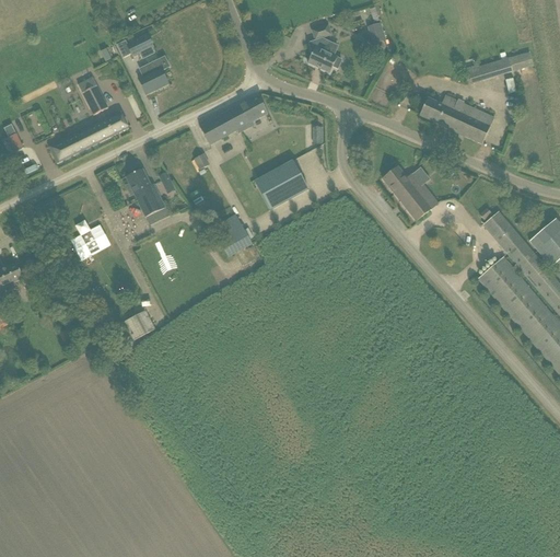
[(373,43),(385,38),(378,22),(368,26),(373,43)]
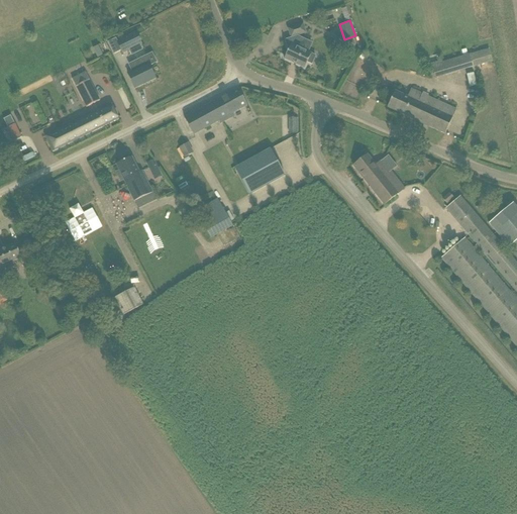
[(301,35),(298,33),(297,32),(305,29),(302,21),(288,26),(291,34),(292,35),(285,37),(287,43),(289,44),(284,57),(304,66),(307,60),(311,62),(315,54),(296,44),(301,35)]
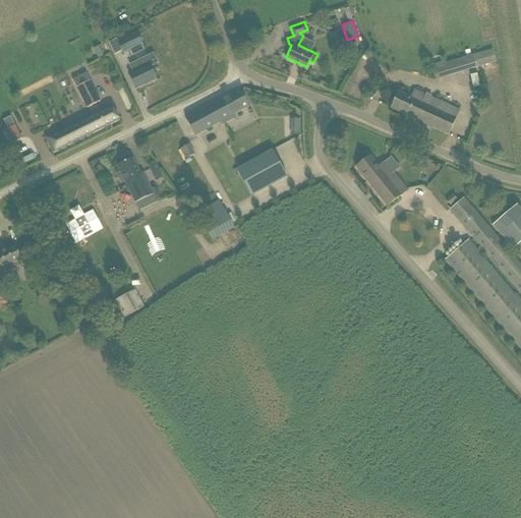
[(123,51),(142,42),(137,31),(118,40),(116,36),(108,40),(114,52),(122,48),(123,51)]
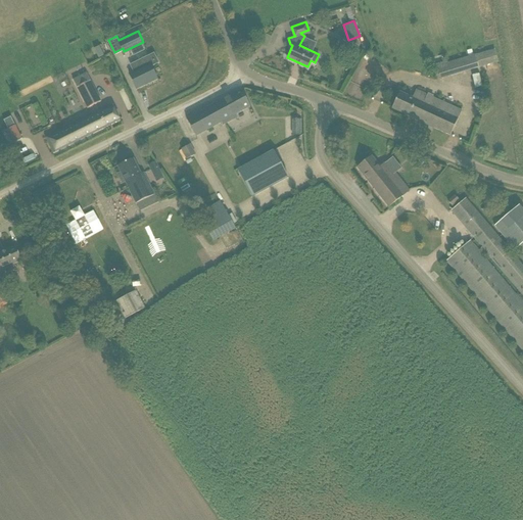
[(494,47),(445,61),(438,63),(441,76),(478,64),(478,62),(497,56),(494,47)]
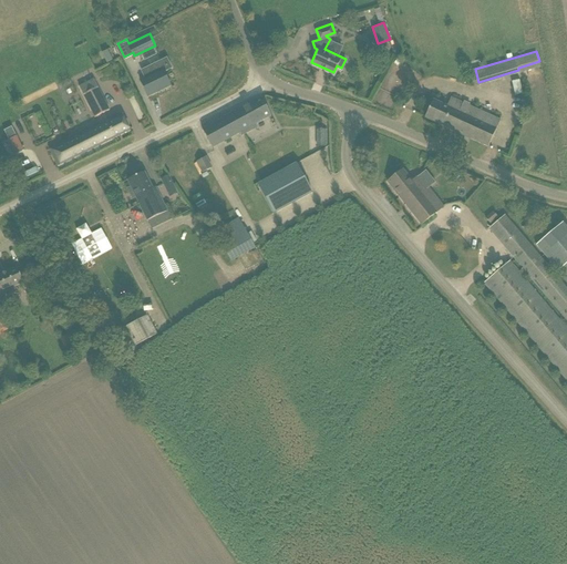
[(147,93),(169,82),(164,69),(171,65),(166,55),(150,64),(152,69),(144,72),(145,75),(140,79),(147,93)]
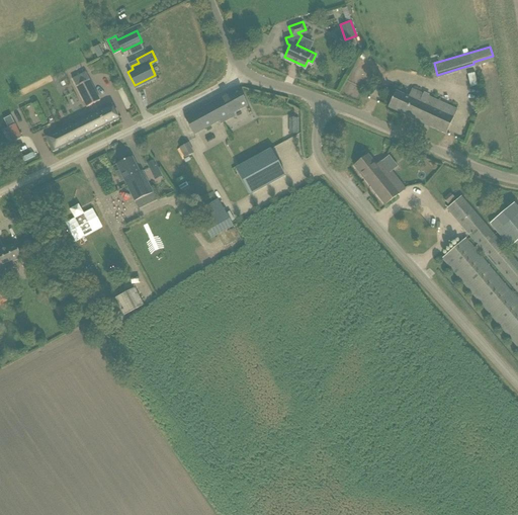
[(76,85),(86,105),(100,98),(89,78),(85,71),(72,78),(76,85)]
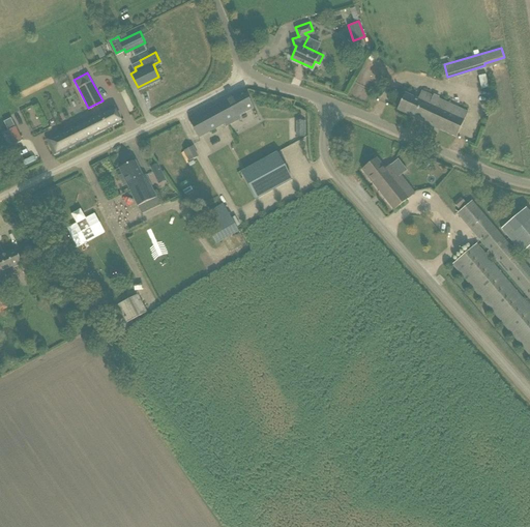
[(188,118),(194,127),(198,136),(224,121),(226,124),(240,116),(239,114),(254,106),(244,88),(188,118)]
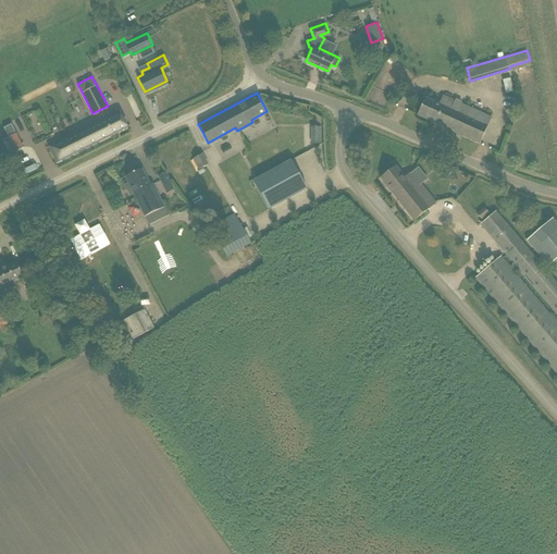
[(417,113),(479,142),(484,132),(492,115),(445,93),(441,100),(426,94),(422,103),(417,113)]
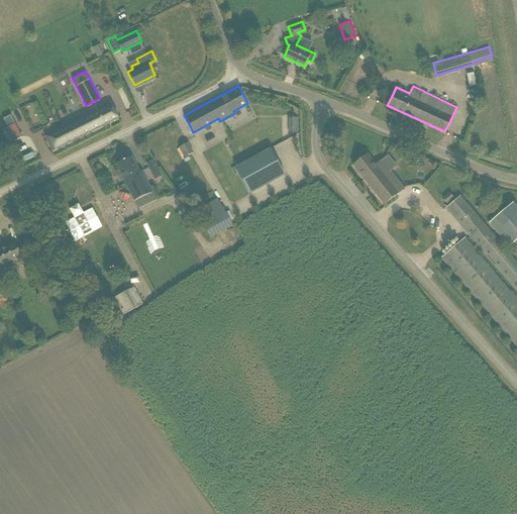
[(110,101),(45,133),(53,148),(118,116),(110,101)]
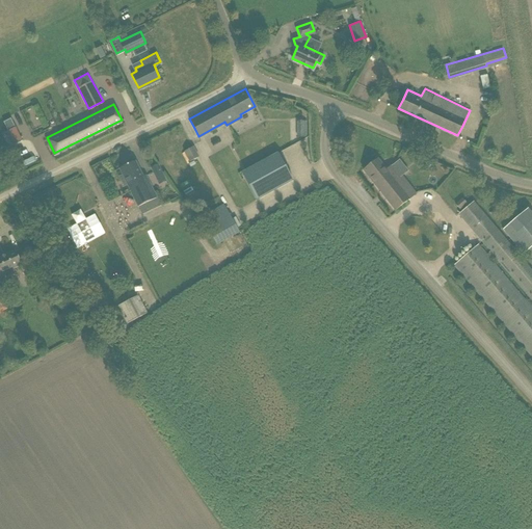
[(308,133),(308,117),(297,117),(298,133),(308,133)]
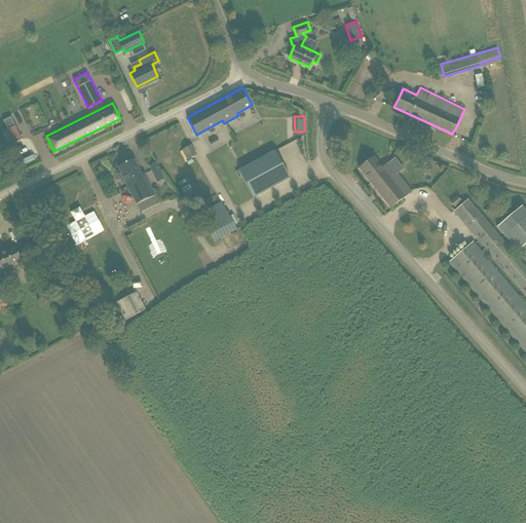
[(15,123),(7,127),(13,141),(22,137),(15,123)]
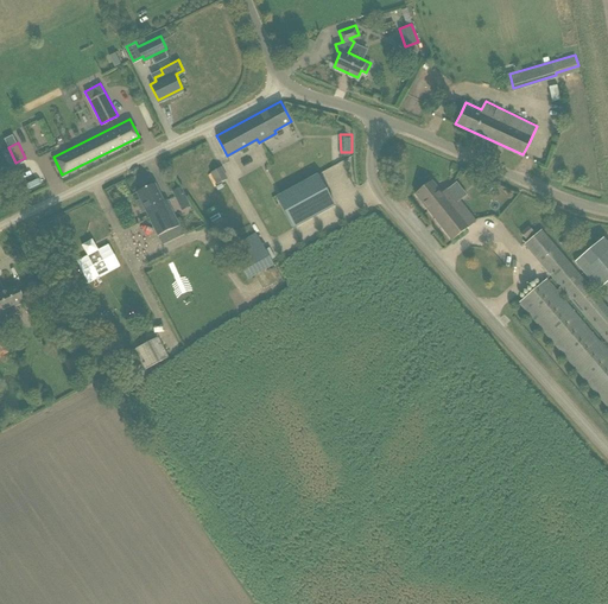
[(210,171),(217,183),(228,176),(221,165),(210,171)]
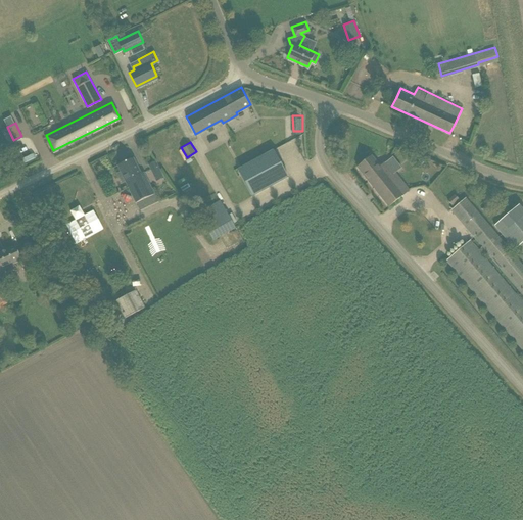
[(274,148),(238,168),(252,194),(288,175),(274,148)]
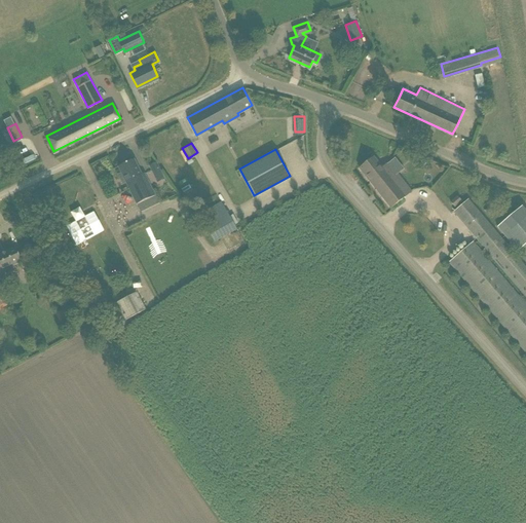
[(390,206),(411,189),(387,160),(382,165),(374,154),(359,166),(390,206)]
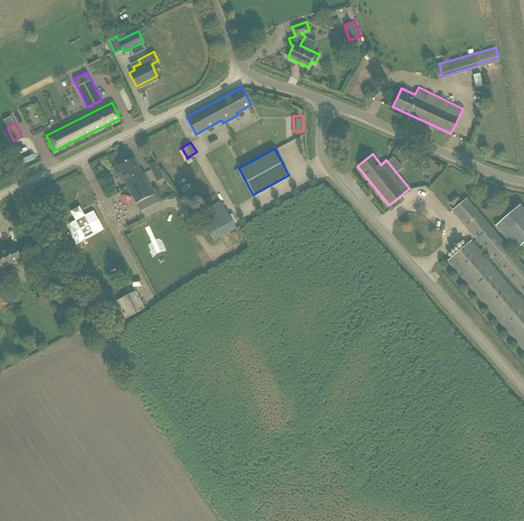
[(118,164),(121,170),(118,172),(122,181),(125,179),(136,201),(145,197),(154,192),(143,170),(140,172),(133,156),(118,164)]
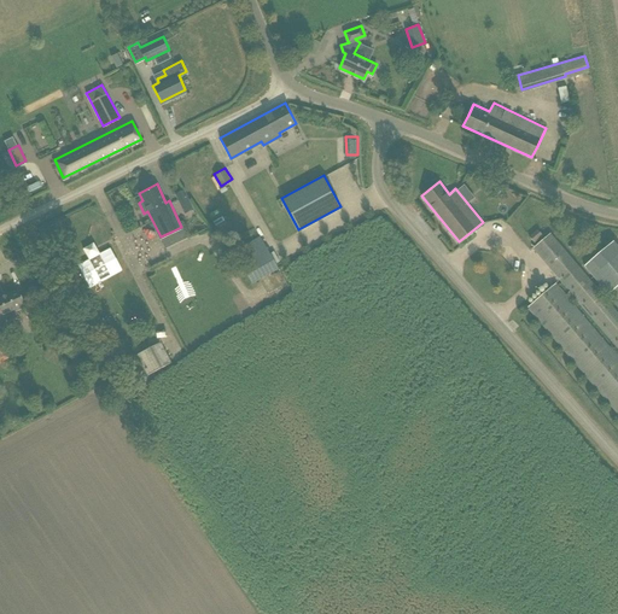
[(185,188),(176,192),(184,209),(192,204),(185,188)]
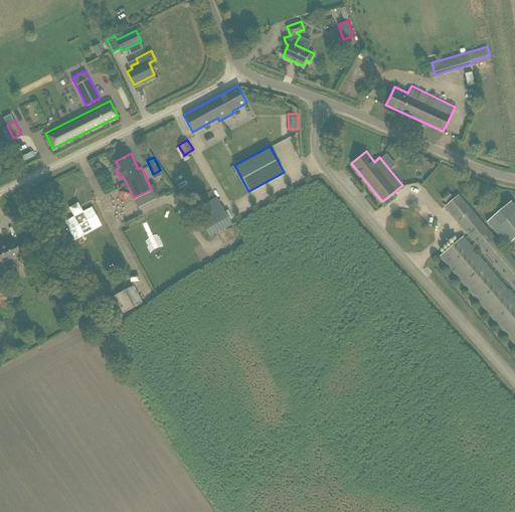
[(447,189),(441,194),(445,199),(451,194),(447,189)]
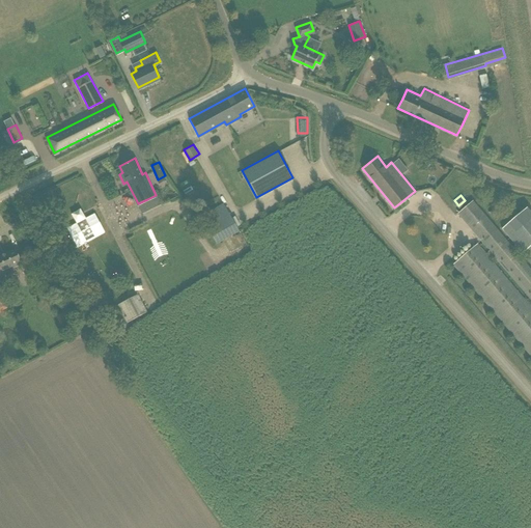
[(223,202),(201,214),(216,242),(238,229),(223,202)]
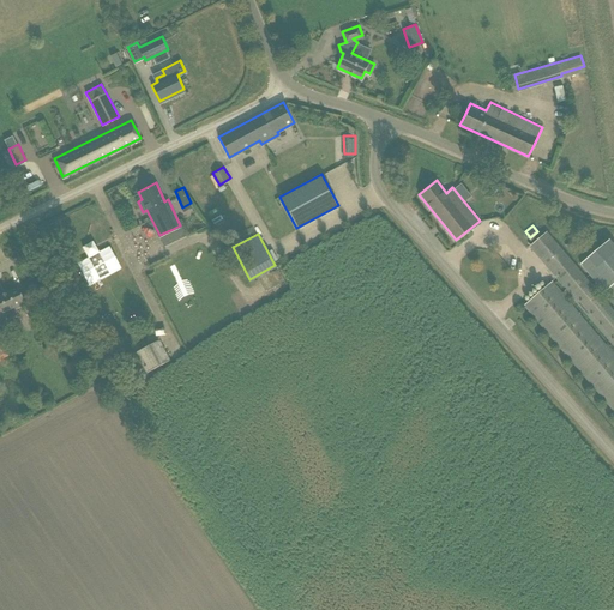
[(613,242),(609,237),(579,263),(605,291),(613,282),(613,242)]
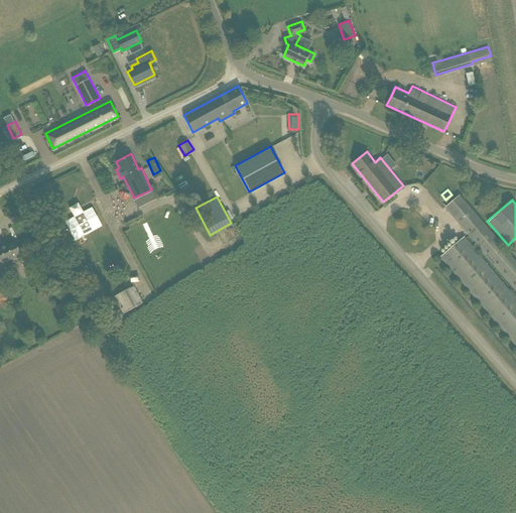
[(21,254),(14,240),(0,246),(0,268),(0,269),(13,263),(11,258),(21,254)]
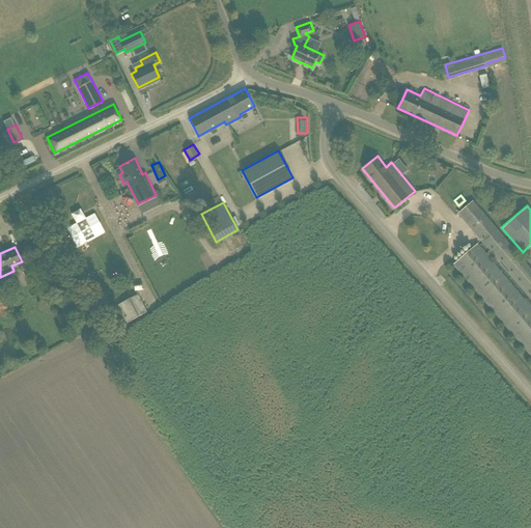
[(118,303),(127,321),(146,310),(138,293),(118,303)]
